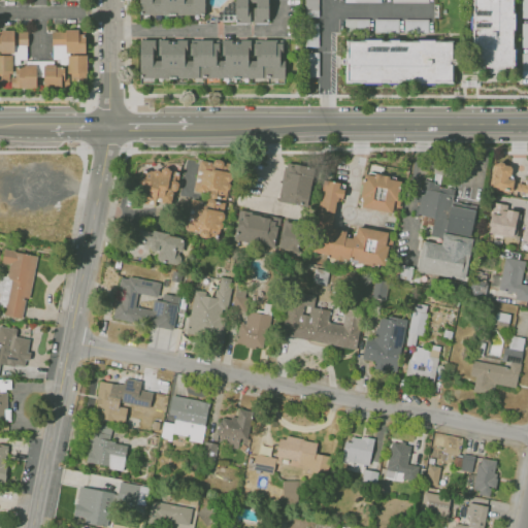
[(138,0),(139,14),(204,14),(204,0),(138,0)]
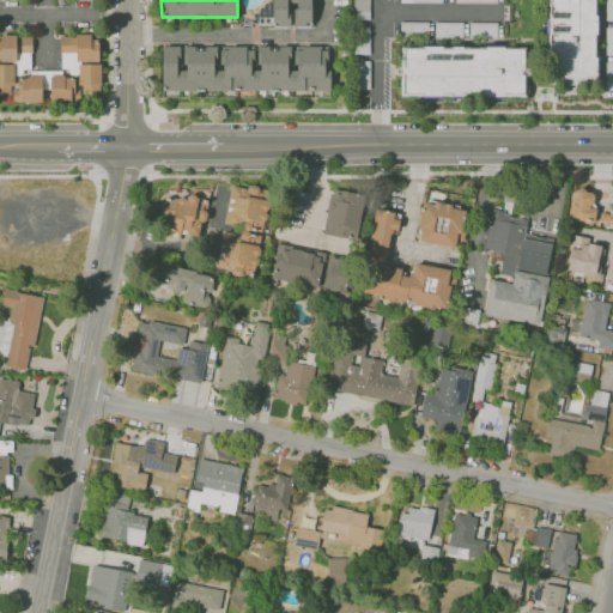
[(311,25),(310,0),(272,0),(273,26),(311,25)]
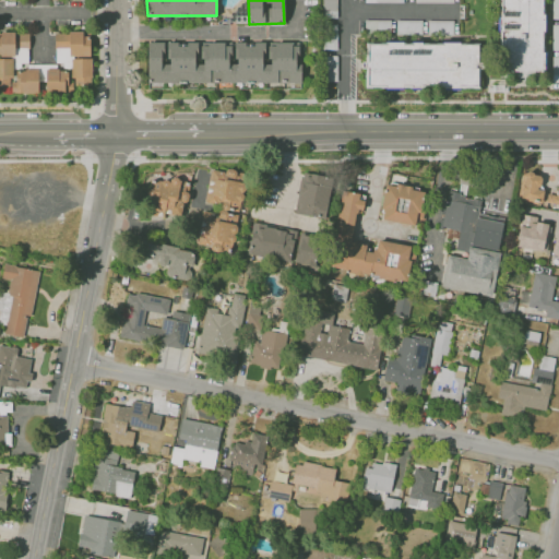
[(336,18),(336,0),(322,0),(322,18),(336,18)]
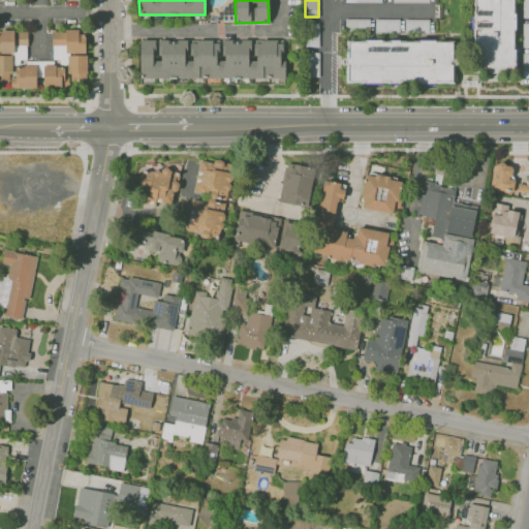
[(473,0),(473,68),(515,68),(514,0),(473,0)]
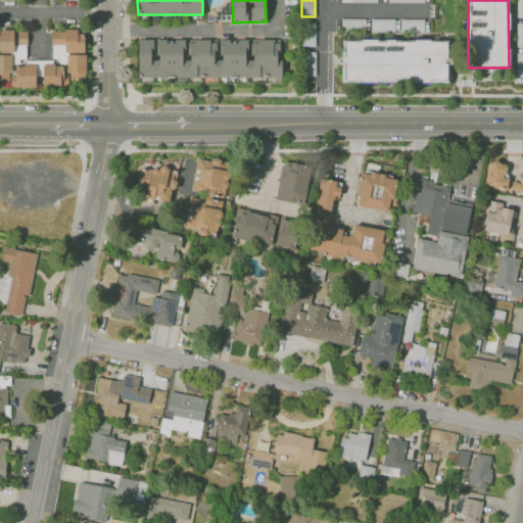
[(365,18),(341,18),(341,29),(365,28),(365,18)]
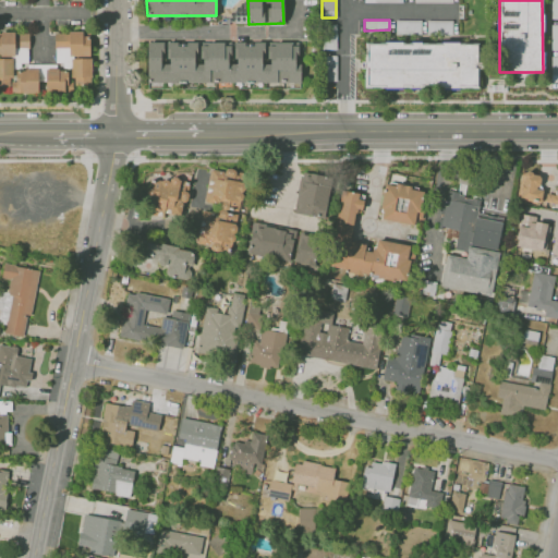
[(421,20),(395,20),(396,34),(421,33),(421,20)]
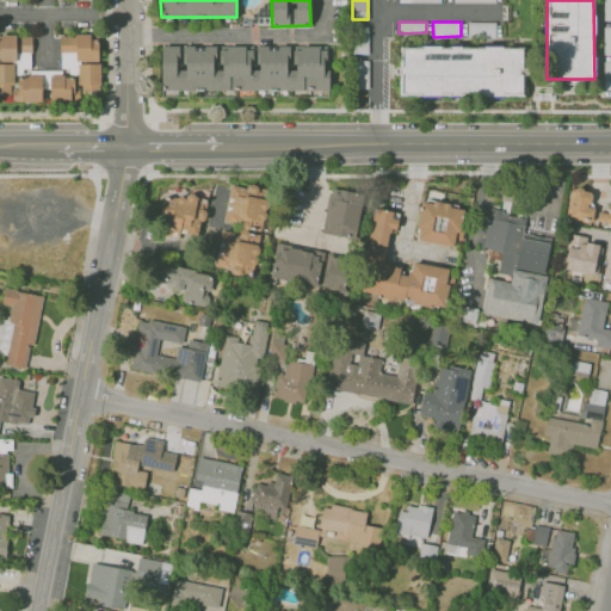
[(467,37),(494,37),(494,22),(467,22),(467,37)]
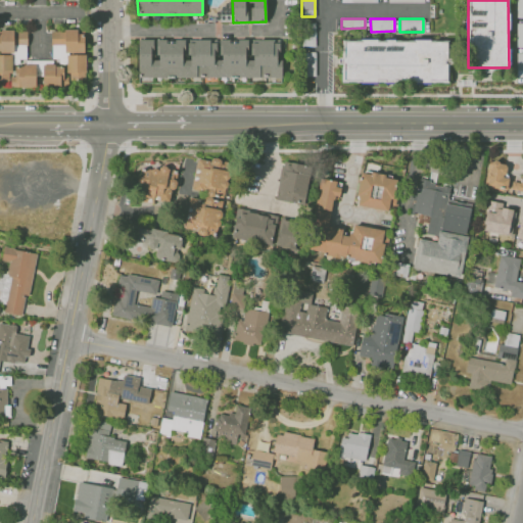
[(315,46),(315,25),(311,25),(311,35),(301,35),(301,46),(315,46)]
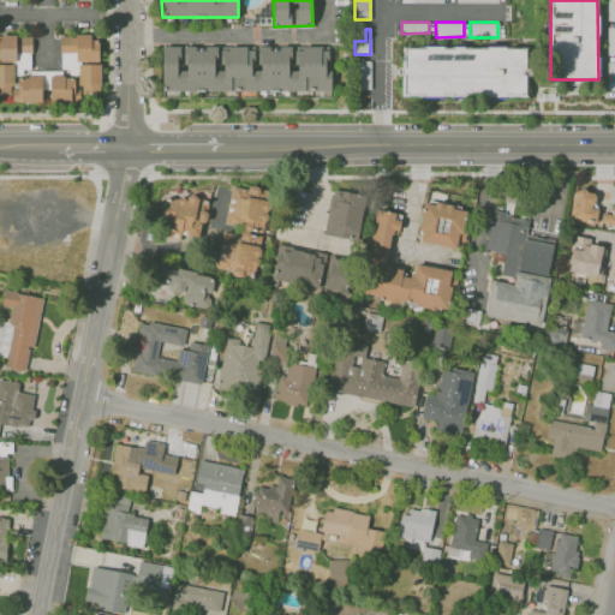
[(99,34),(60,35),(61,70),(71,69),(71,76),(16,77),(16,87),(0,85),(0,93),(13,94),(13,102),(42,102),(42,89),(51,89),(51,102),(79,102),(79,93),(100,91),(99,34)]
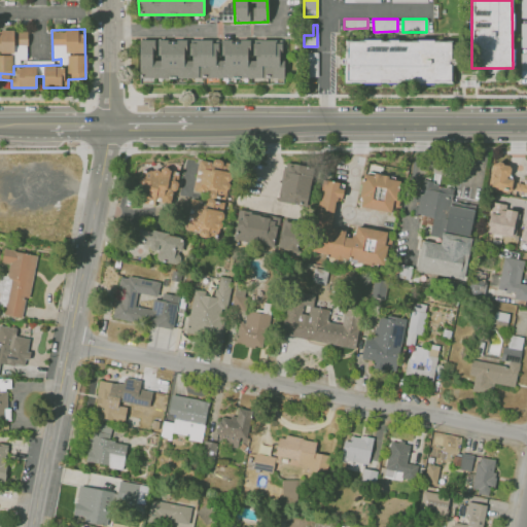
[(0,72),(10,73),(11,65),(19,65),(19,59),(27,60),(27,30),(0,29),(0,72)]
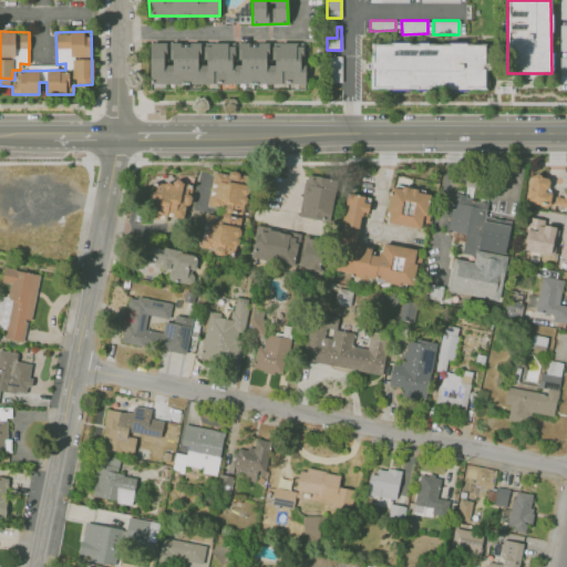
[(305,83),(305,42),(150,43),(150,84),(305,83)]
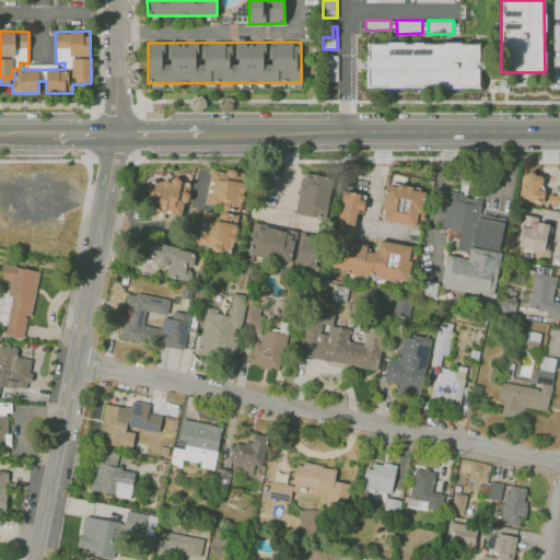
[(365,86),(478,88),(479,44),(366,42),(365,86)]
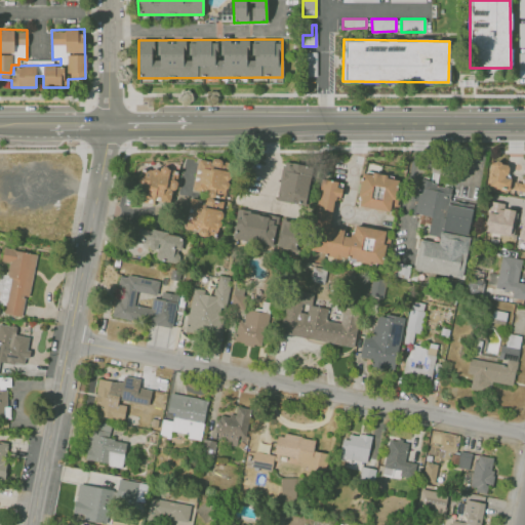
[(227,196),(228,170),(218,170),(219,160),(196,158),(194,194),(227,196)]
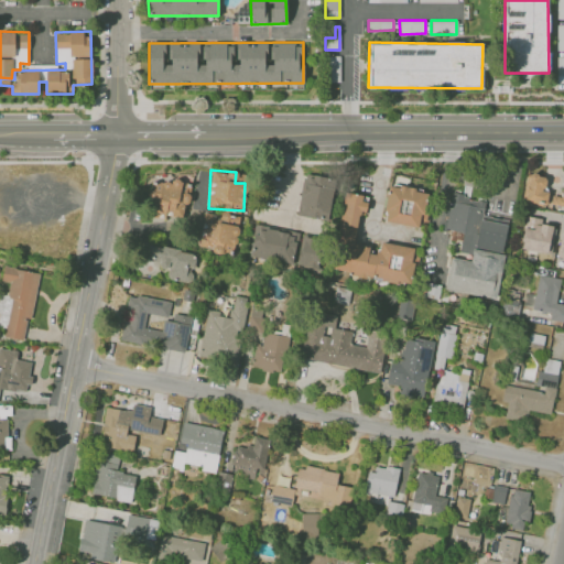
[(328,220),(334,179),(304,174),(297,215),(328,220)]
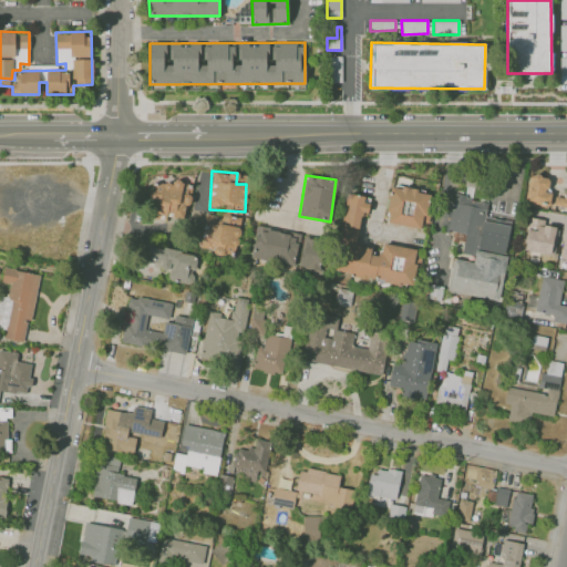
[(526,202),(549,204),(550,176),(527,175),(526,202)]
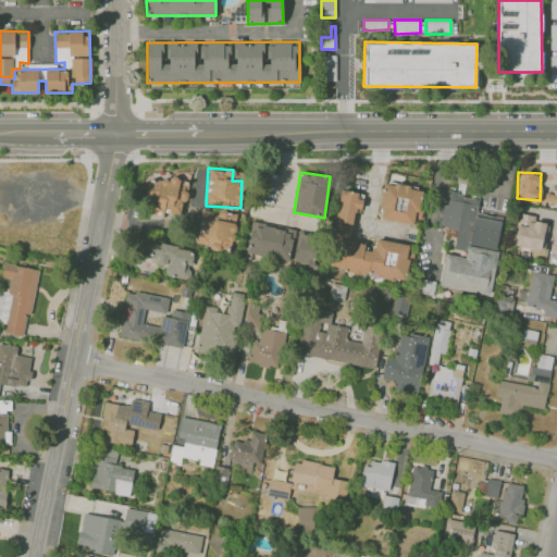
[(556,173),(556,193),(544,193),(544,206),(556,206),(556,173)]
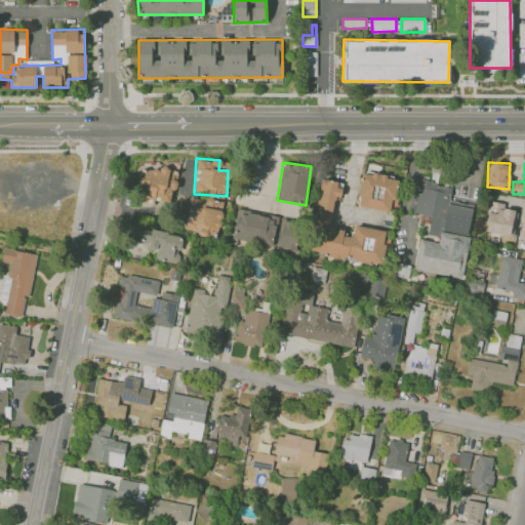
[(178,169),(139,165),(137,186),(144,187),(143,200),(170,202),(171,189),(176,190),(178,169)]
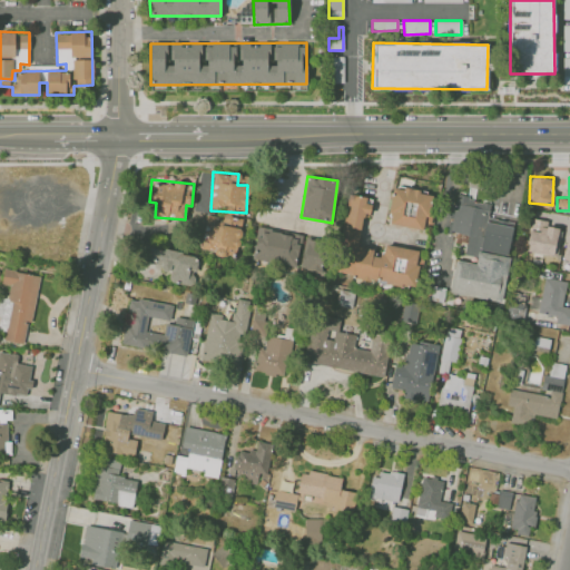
[(426,229),(432,193),(392,187),(386,224),(426,229)]
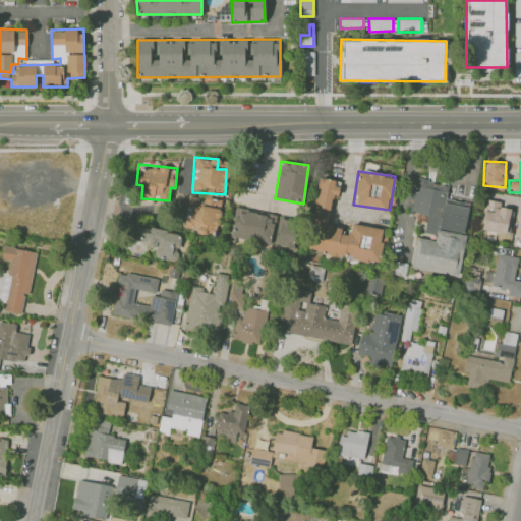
[(458,276),(465,234),(464,233),(469,203),(446,198),(448,186),(432,183),(433,177),(416,174),(410,212),(427,215),(423,236),(416,235),(410,267),(458,276)]
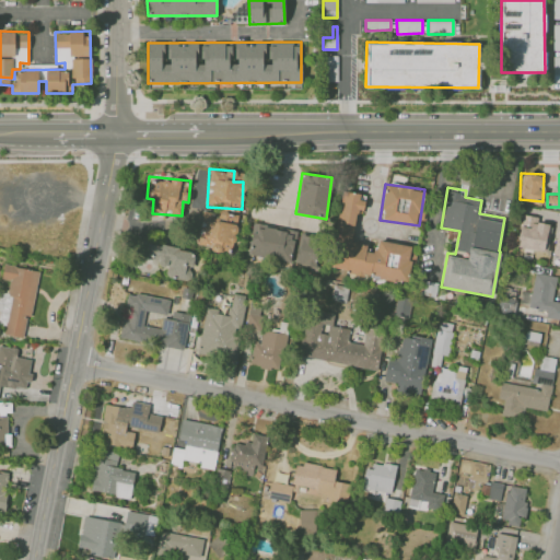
[(408,279),(410,244),(376,242),(375,246),(353,244),(356,209),(363,210),(365,194),(340,191),(334,272),(408,279)]
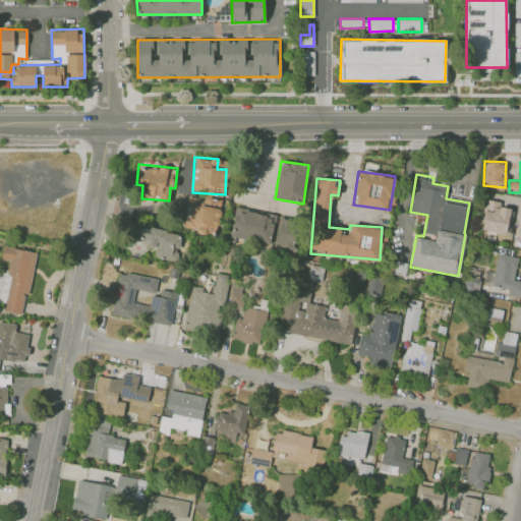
[(500,203),(484,199),(480,230),(506,233),(510,208),(500,207),(500,203)]
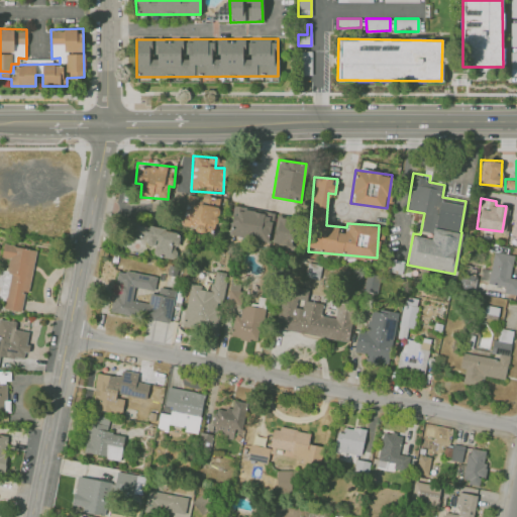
[(186,202),(186,226),(194,226),(194,232),(216,233),(216,203),(186,202)]
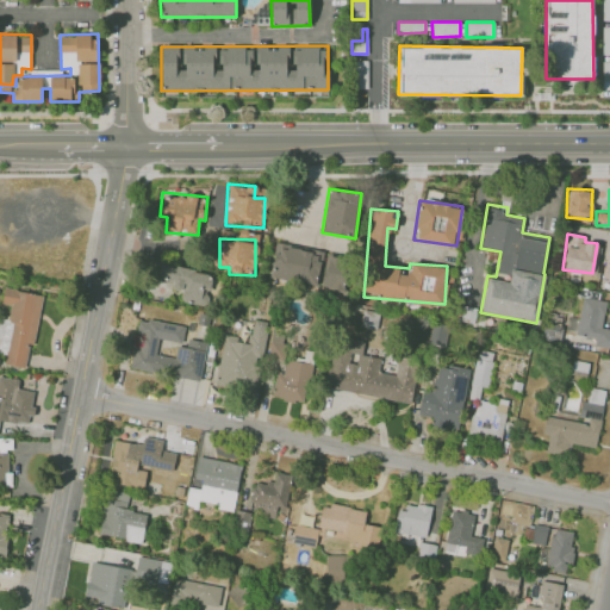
[(269,279),(316,287),(323,251),(275,243),(269,279)]
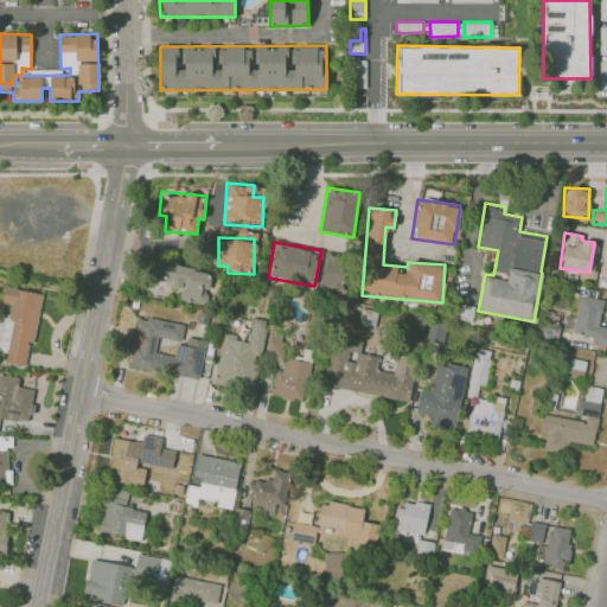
[(345,255),(324,253),(320,288),(342,291),(345,255)]
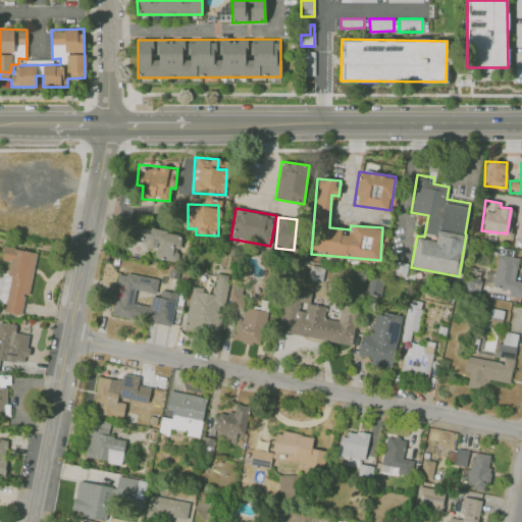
[(178,261),(180,231),(139,227),(138,240),(148,241),(148,247),(156,248),(155,259),(178,261)]
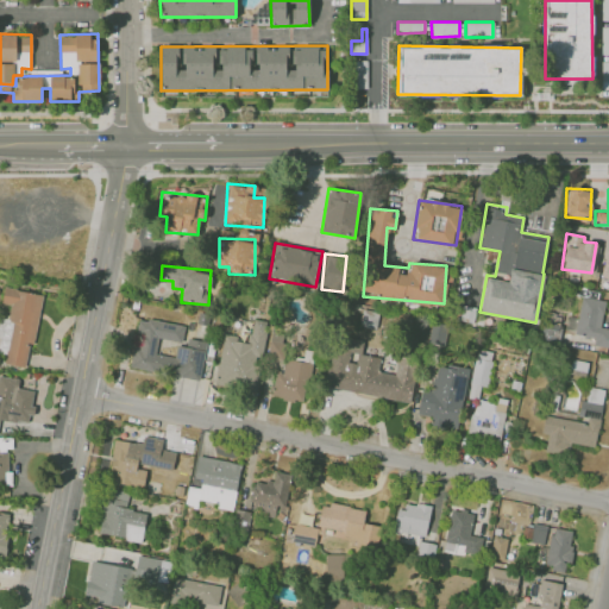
[(42,294),(4,288),(0,303),(11,305),(8,320),(13,320),(6,363),(25,366),(29,343),(35,343),(42,294)]
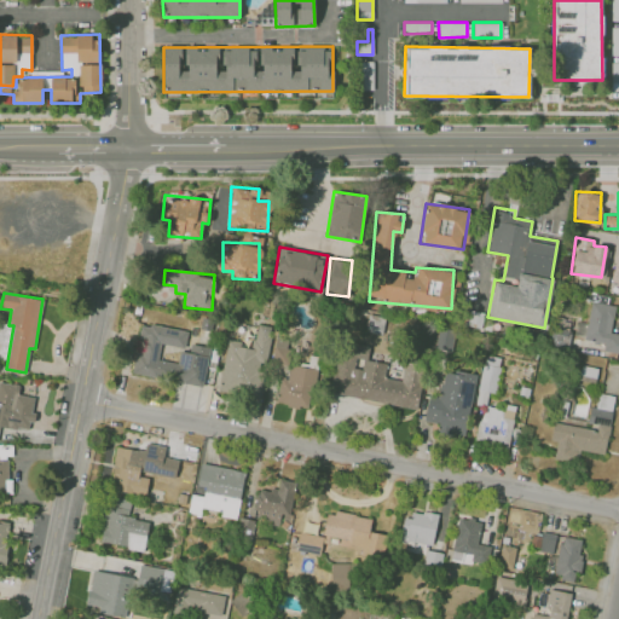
[(585,340),(603,342),(602,351),(618,353),(618,333),(611,333),(614,305),(590,301),(585,340)]
